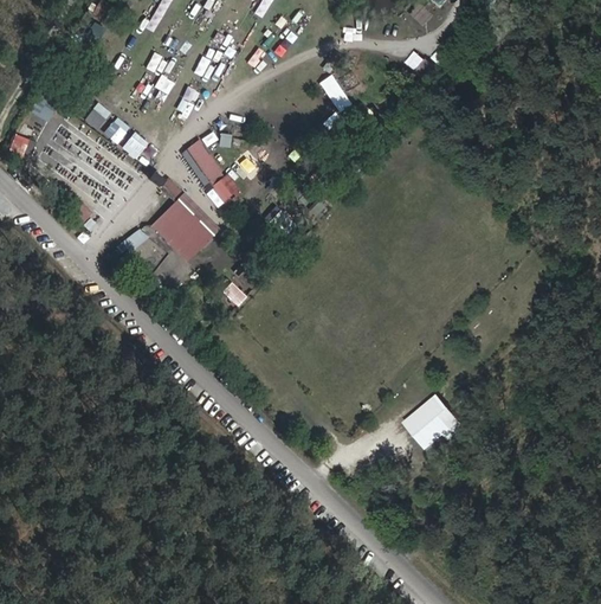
[(99,18),(103,2),(96,0),(92,15),(99,18)]
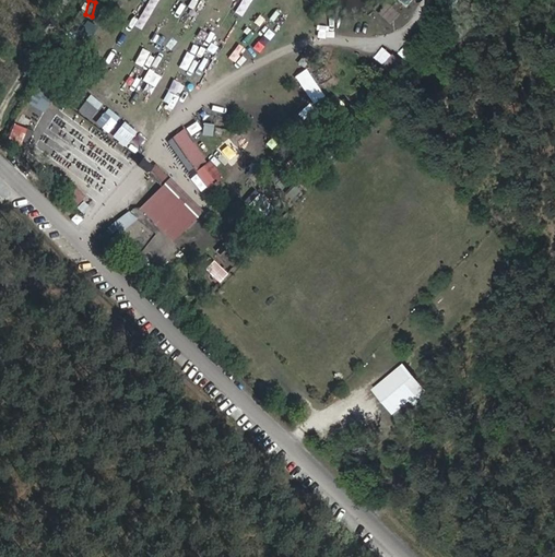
[(385,3),(376,14),(387,24),(397,13),(385,3)]
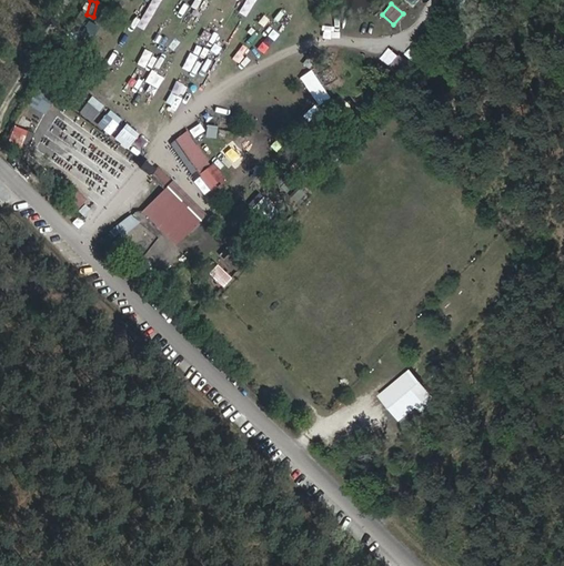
[(396,57),(390,66),(395,70),(402,61),(396,57)]
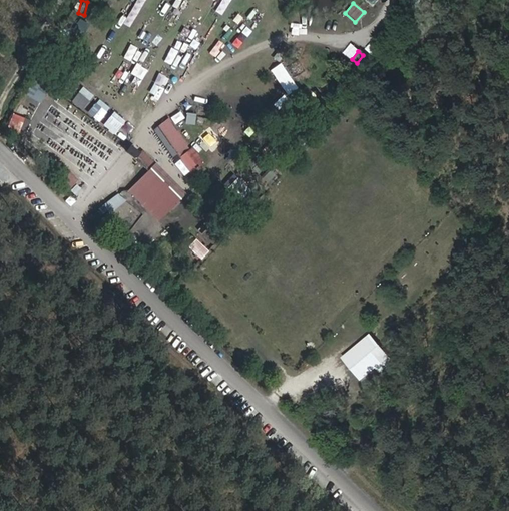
[(32,80),(23,94),(39,103),(48,89),(32,80)]
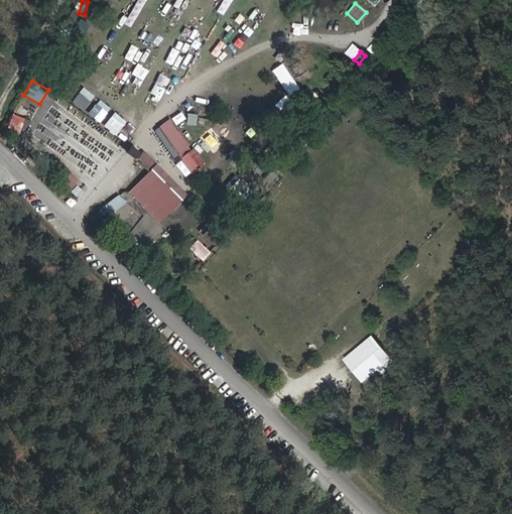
[(82,88),(70,104),(81,112),(93,96),(82,88)]
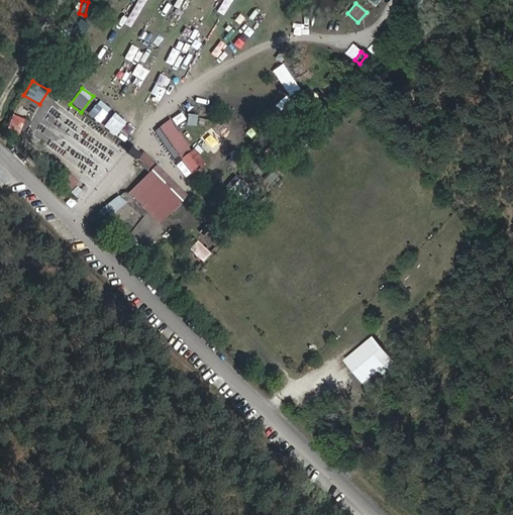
[(5,128),(17,134),(25,120),(13,114),(5,128)]
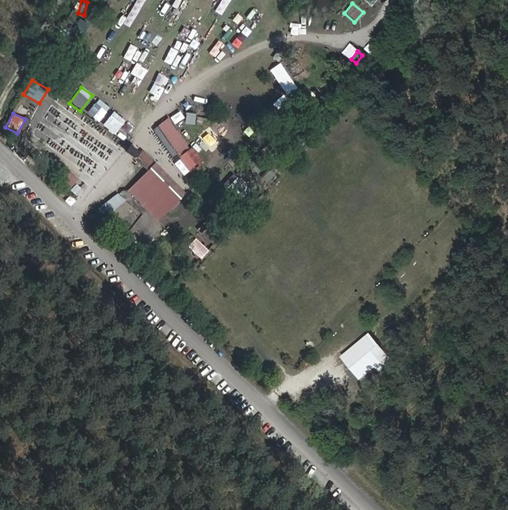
[(166,118),(151,130),(171,158),(187,146),(166,118)]
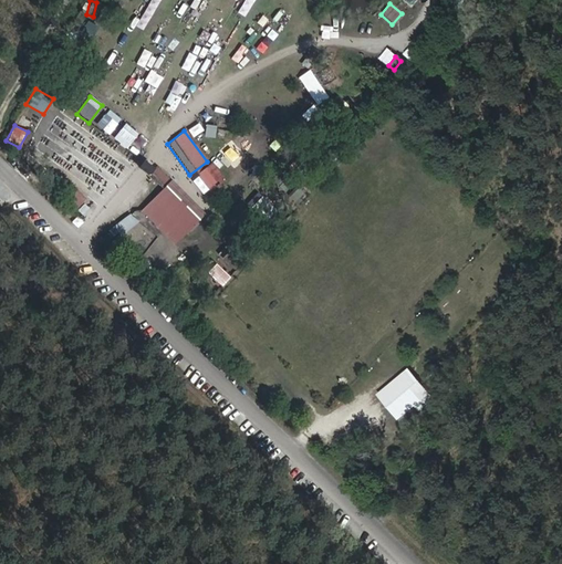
[(195,174),(208,191),(224,179),(210,162),(195,174)]
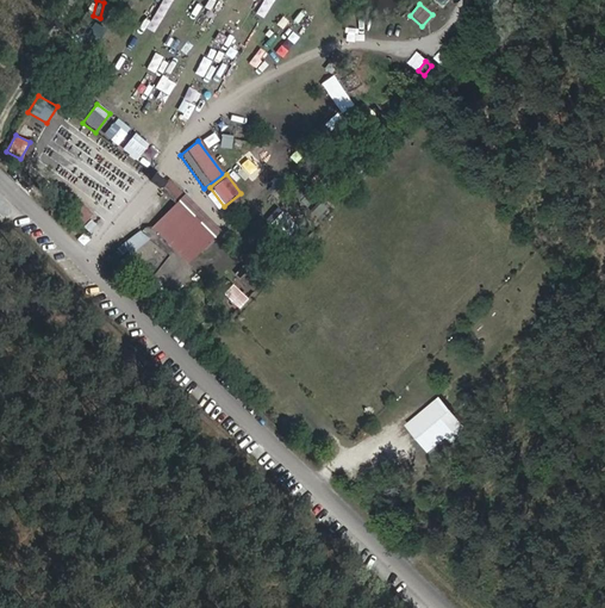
[(184,265),(219,234),(186,194),(150,224),(184,265)]
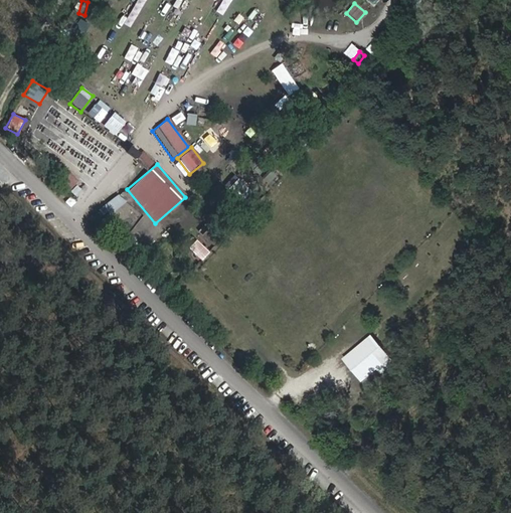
[(99,223),(124,203),(117,194),(92,214),(99,223)]
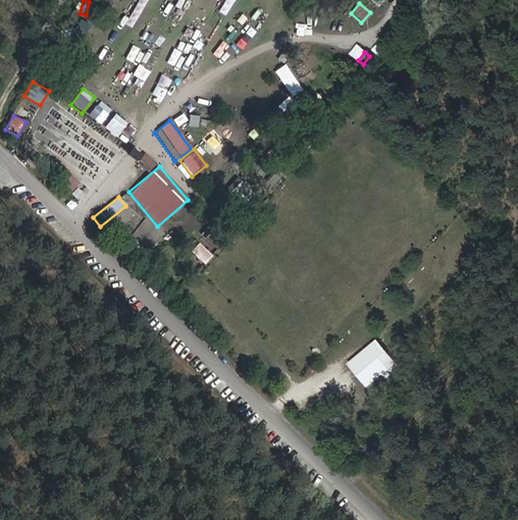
[(367,388),(397,364),(374,339),(346,364),(367,388)]
